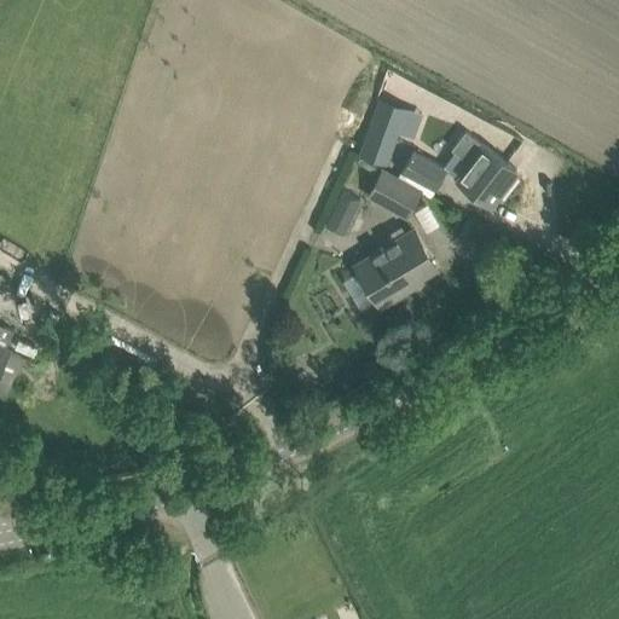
[(387,163),(408,109),(380,99),(360,154),(387,163)]
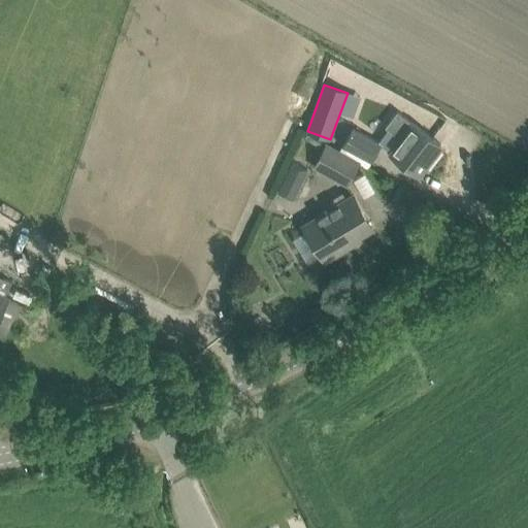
[(389,129),(378,141),(380,141),(382,143),(381,144),(381,145),(391,153),(418,173),(440,143),(397,110),(386,126),(389,129)]
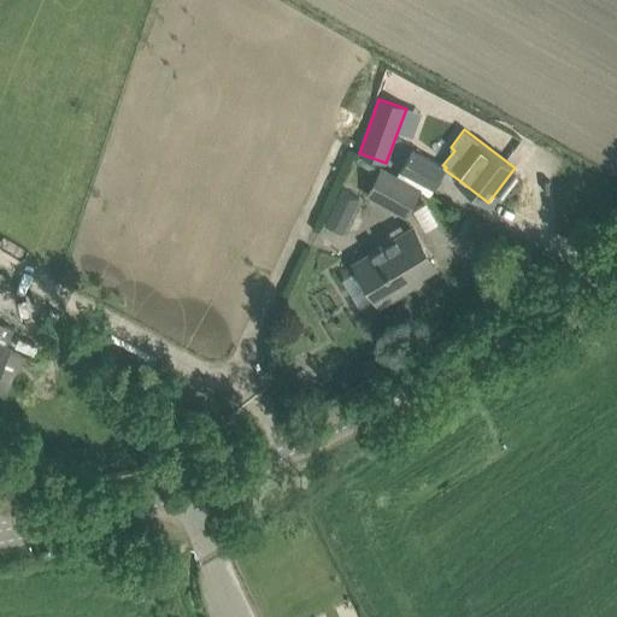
[(399,146),(388,164),(434,189),(445,170),(445,169),(446,168),(444,165),(442,165),(412,148),(410,152),(399,146)]
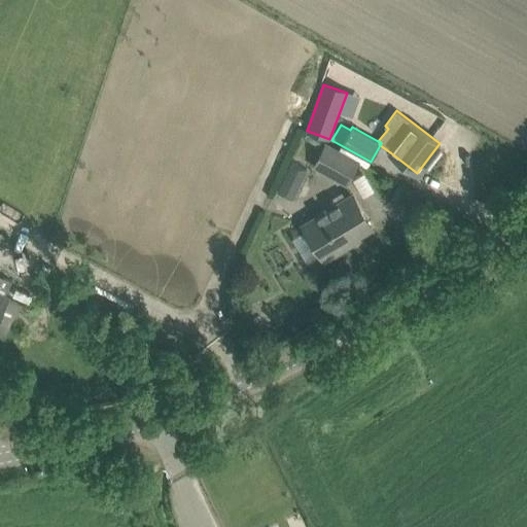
[(323,146),(312,165),(345,183),(358,161),(324,142),(323,146)]
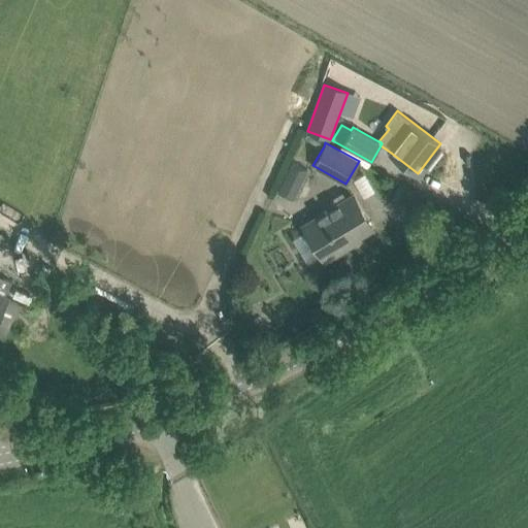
[(300,184),(307,171),(292,164),(286,176),(300,184)]
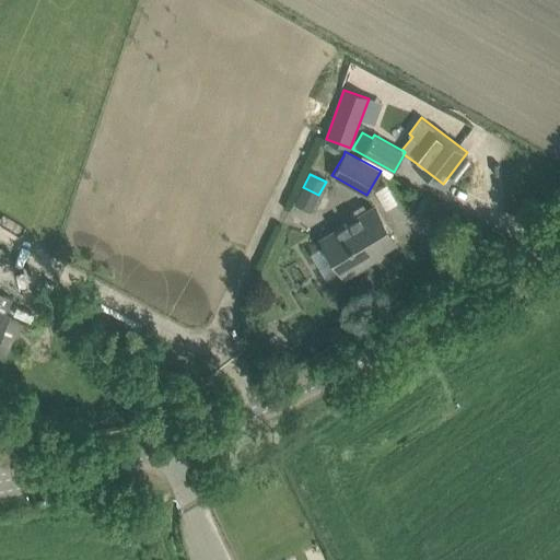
[(322,238),(345,275),(372,258),(370,255),(395,240),(375,206),(322,238)]
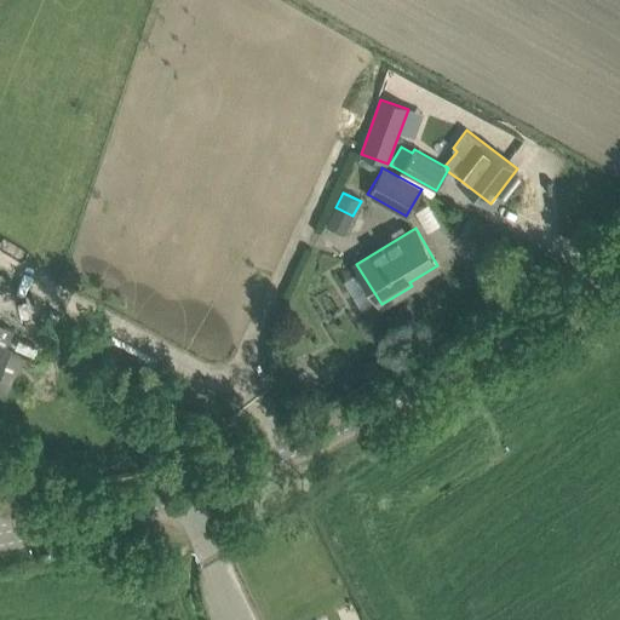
[(0,344),(0,389),(6,391),(22,356),(7,350),(9,349),(0,344)]
